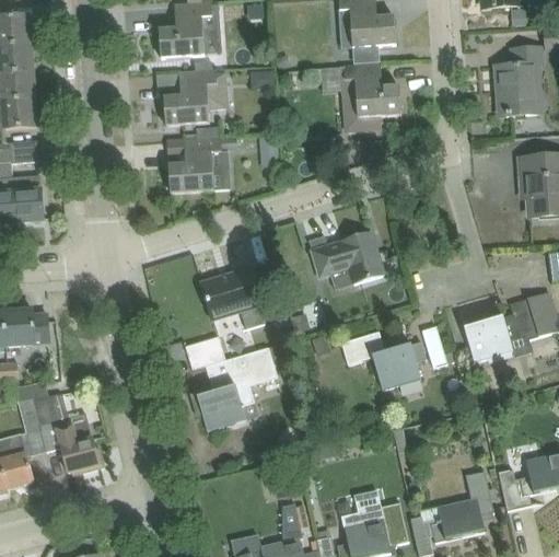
[(338,0),(339,9),(339,10),(341,47),(352,46),(352,47),(373,46),(396,44),(394,15),(377,16),(375,16),(375,8),(376,8),(375,0),(338,0)]
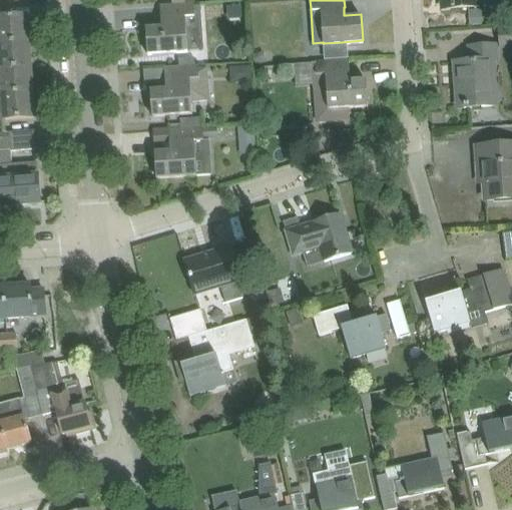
[(192,1),(179,2),(158,3),(160,25),(144,26),(146,52),(186,49),(183,15),(193,14),(192,1)]
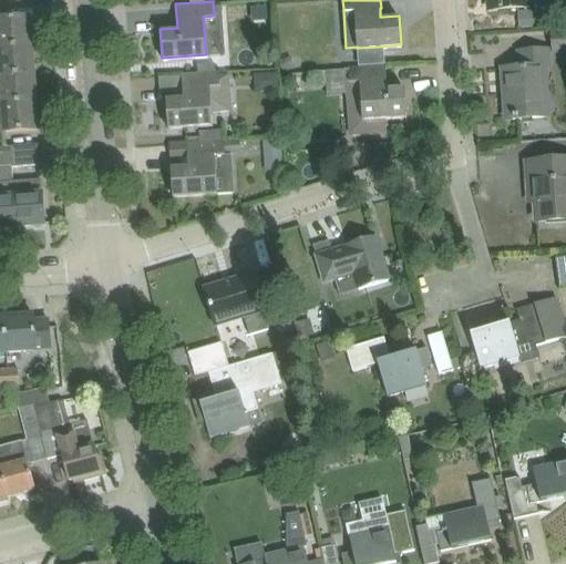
[(520,10),(520,26),(532,24),(531,10),(520,10)]
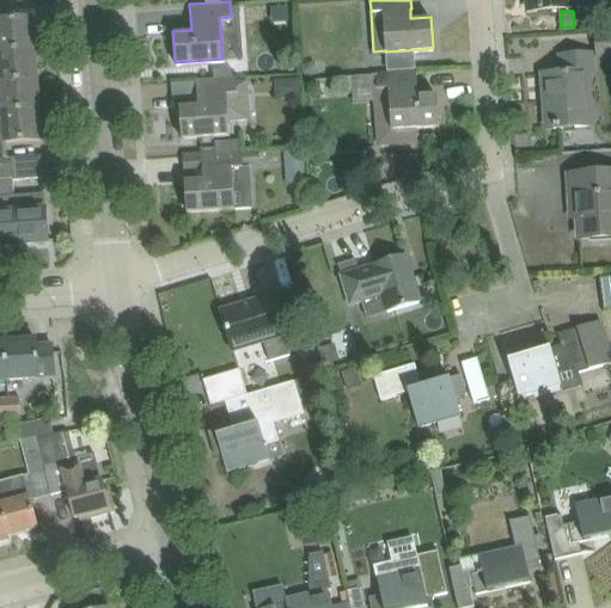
[(0,50),(32,49),(30,18),(0,20),(0,50)]
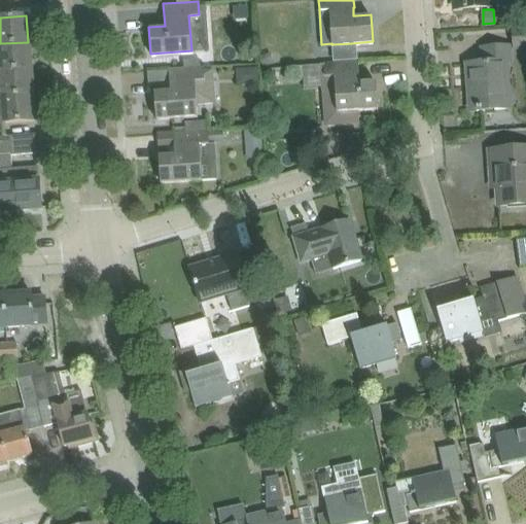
[(525,25),(511,27),(513,45),(525,44),(525,25)]
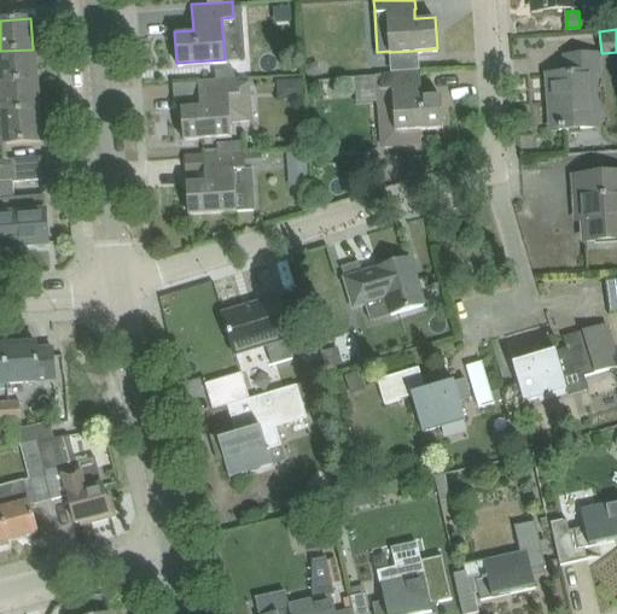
[(0,81),(35,79),(33,50),(0,51),(0,81)]
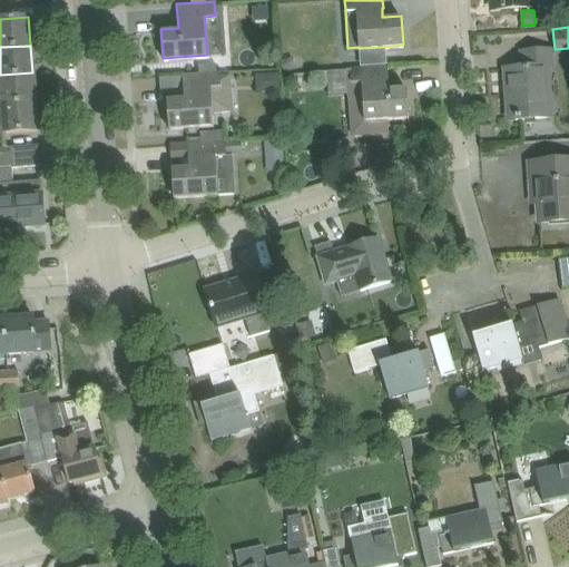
[(549,48),(527,50),(520,50),(521,66),(503,67),(503,70),(508,69),(509,88),(504,89),(507,118),(546,116),(542,67),(551,67),(549,48)]
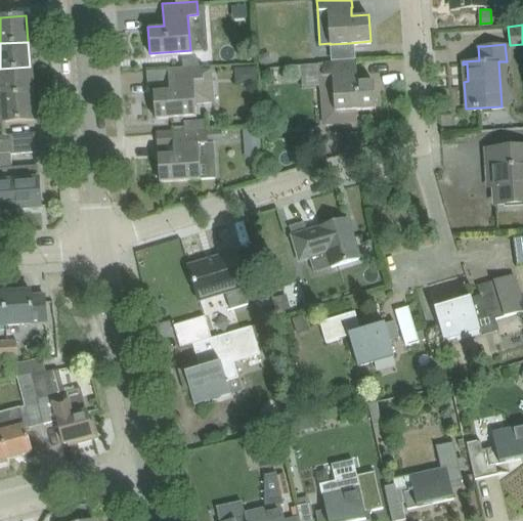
[(267,50),(255,54),(258,64),(270,60),(267,50)]
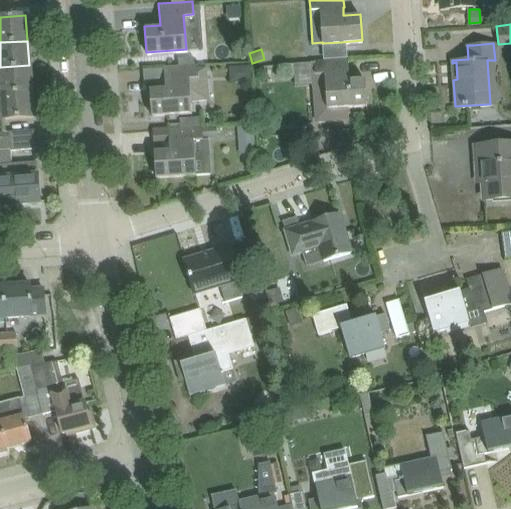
[(193,55),(177,57),(178,65),(183,64),(194,63),(193,55)]
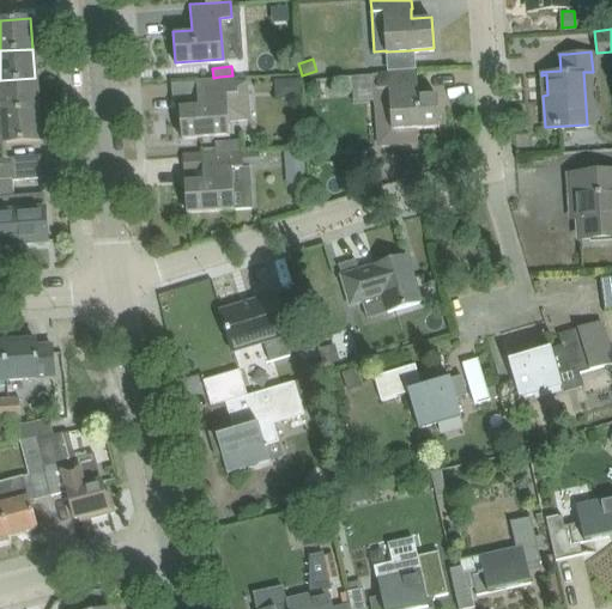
[(418,96),(417,68),(371,72),(376,142),(381,142),(416,140),(414,127),(438,125),(436,95),(418,96)]
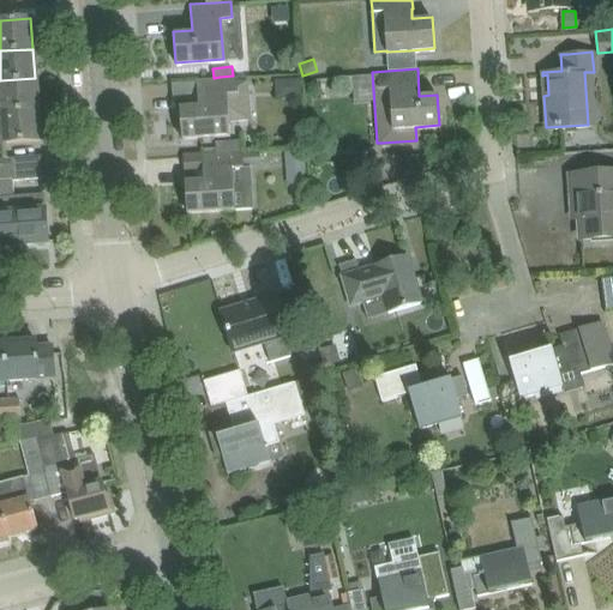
[(233,76),(220,77),(214,78),(194,79),(197,104),(178,106),(181,137),(229,132),(228,119),(251,118),(247,77),(235,78),(235,76),(233,76)]
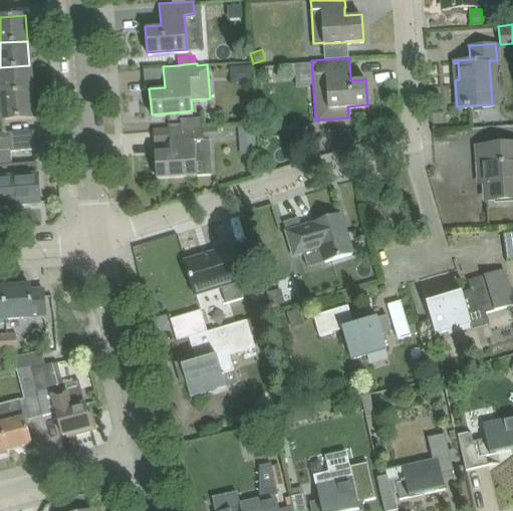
[(251,79),(250,64),(229,65),(230,80),(251,79)]
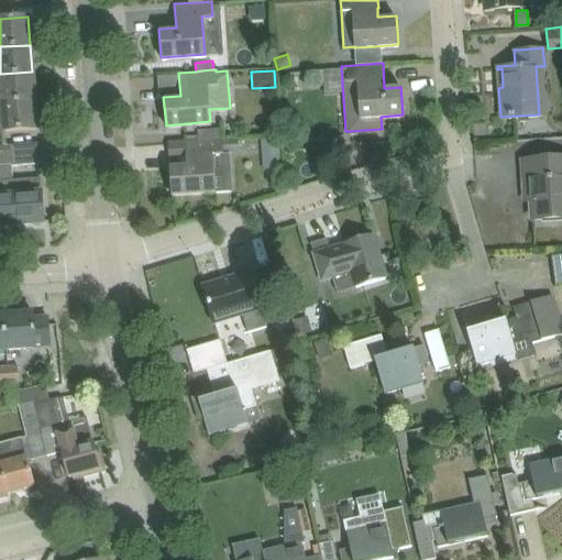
[(0,101),(34,99),(32,72),(0,74),(0,101)]
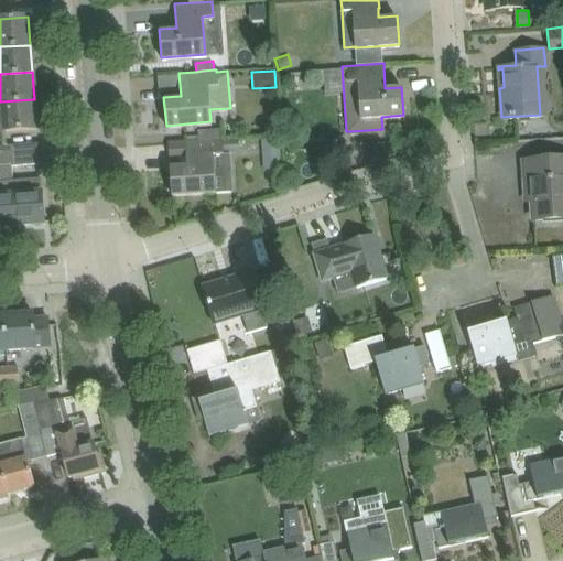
[(34,99),(0,101),(0,129),(1,129),(1,130),(36,127),(34,99)]
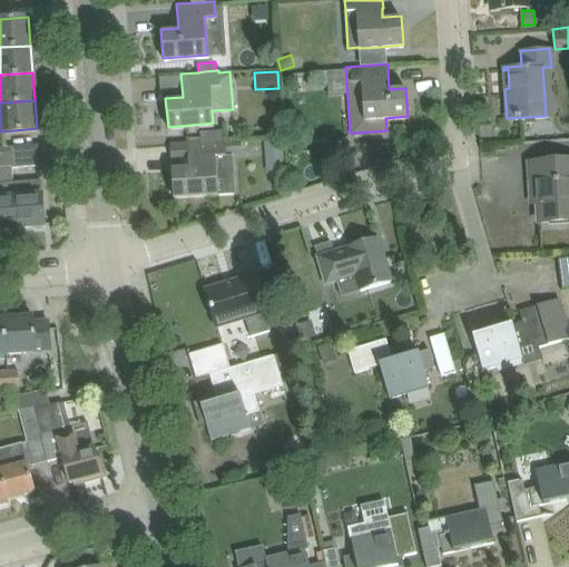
[(218,129),(199,130),(199,142),(209,140),(219,140),(218,129)]
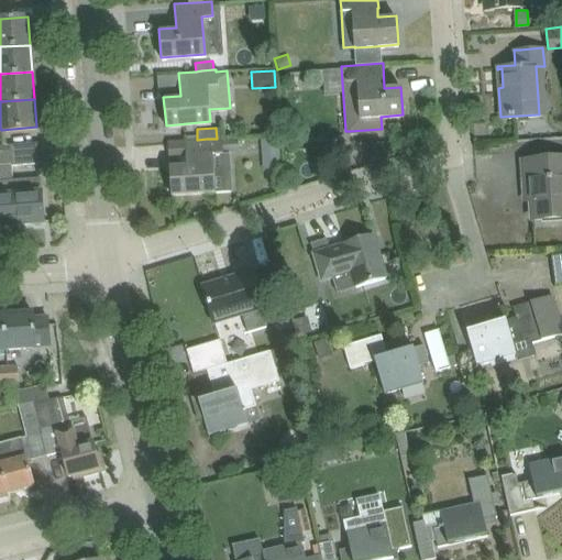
[(217,139),(207,139),(197,140),(184,141),(186,165),(168,166),(171,194),(213,190),(213,188),(231,187),(228,151),(238,150),(237,136),(217,139)]
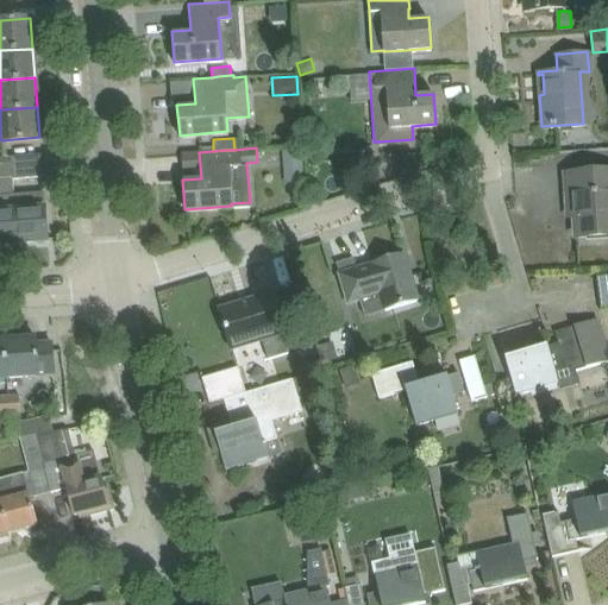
[(301,147),(282,149),(283,165),(302,163),(301,147)]
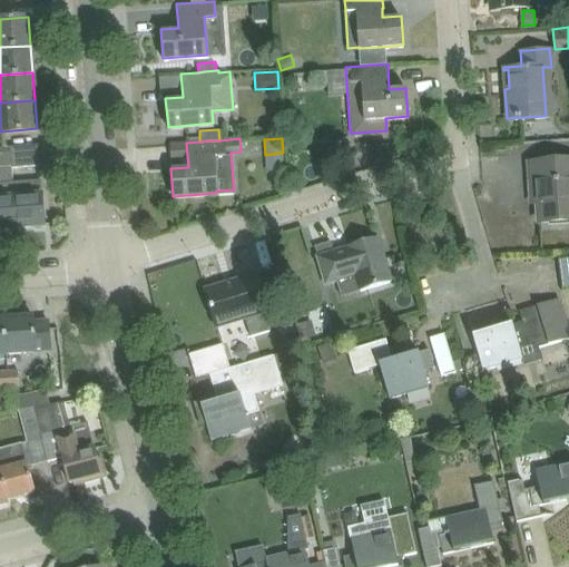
[(10,146),(10,149),(11,166),(40,164),(38,144),(10,146)]
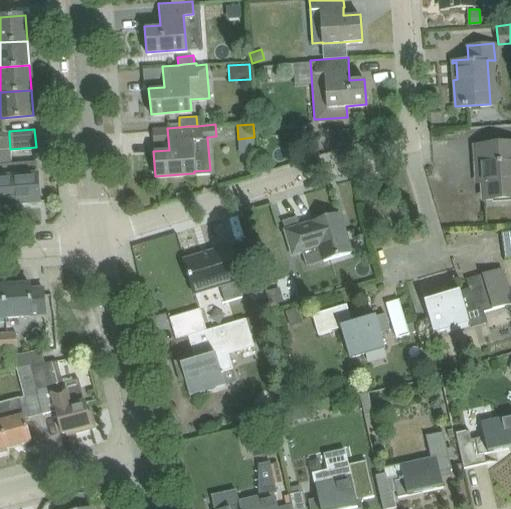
[(0,202),(14,201),(11,174),(11,162),(10,149),(9,134),(0,134),(0,202)]
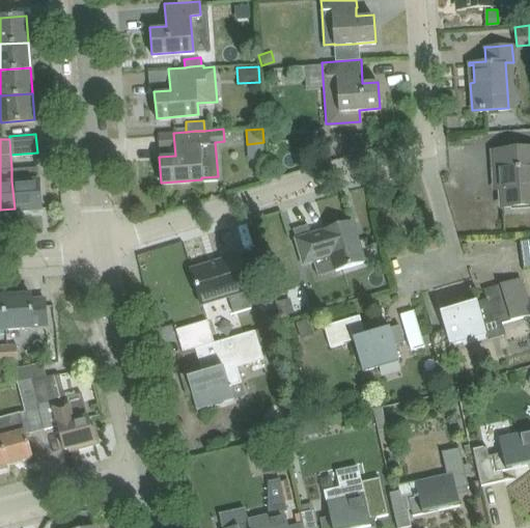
[(529,147),(513,149),(493,150),(495,174),(499,173),(501,205),(512,204),(512,206),(529,205),(529,203),(529,202),(529,147)]
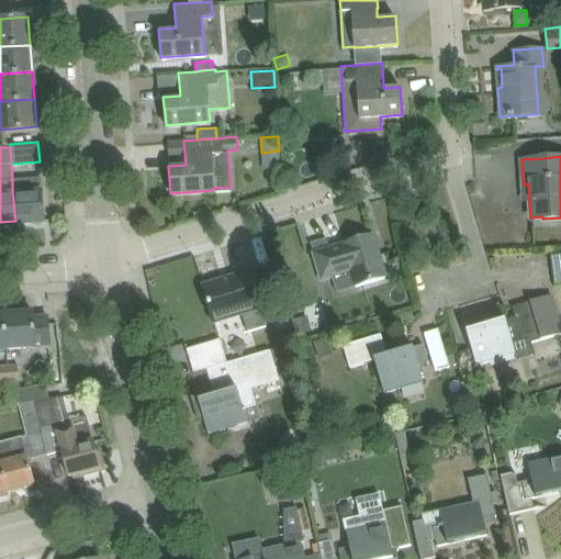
[(12,191),(15,221),(43,219),(40,176),(12,178),(12,191)]
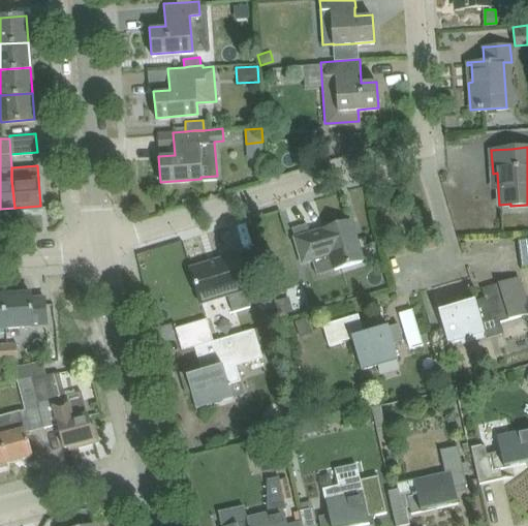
[(290,227),(297,246),(300,258),(311,254),(316,272),(342,265),(362,259),(350,219),(309,231),(306,222),(290,227)]
